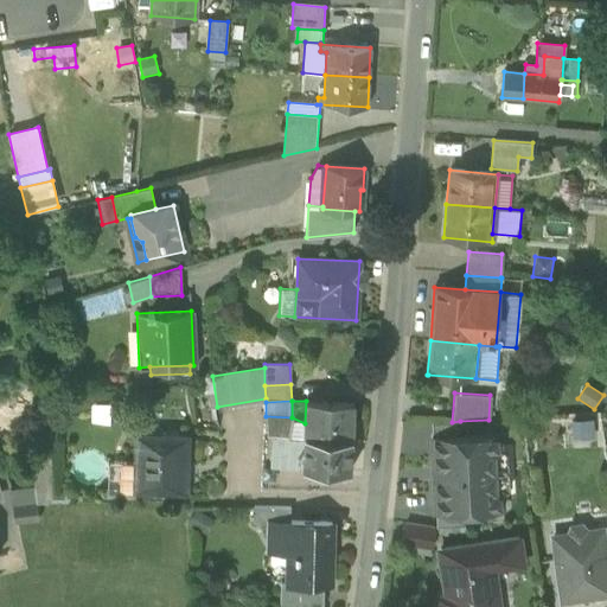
[(305,423),(305,435),(352,439),(353,403),(306,401),(305,423)]
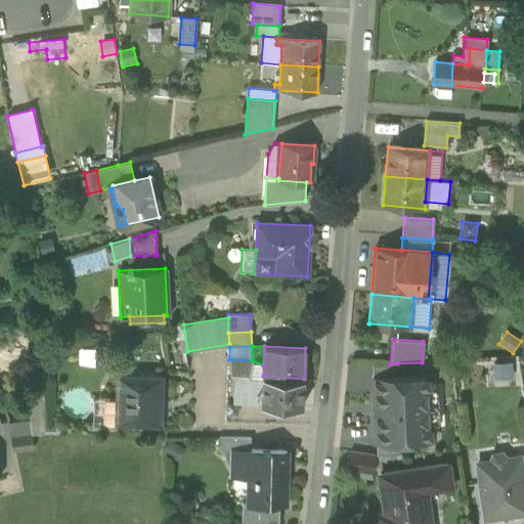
[(95,347),(78,347),(78,364),(95,364),(95,347)]
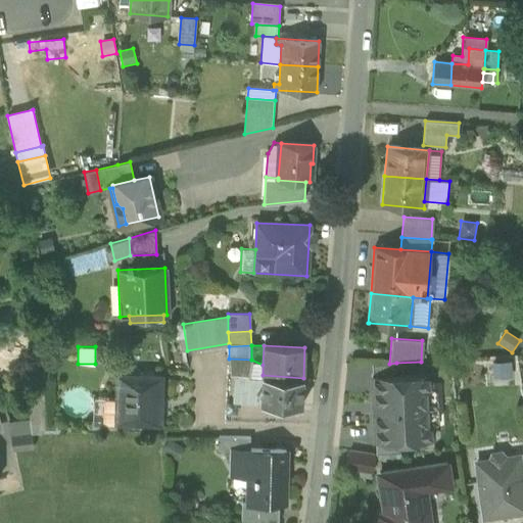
[(263,375),(263,365),(251,360),(229,359),(230,373),(239,374),(263,375)]
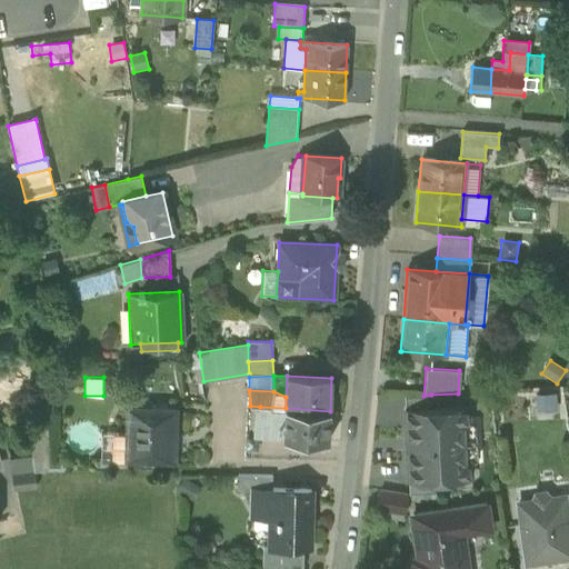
[(556,393),(536,395),(537,412),(557,411),(556,393)]
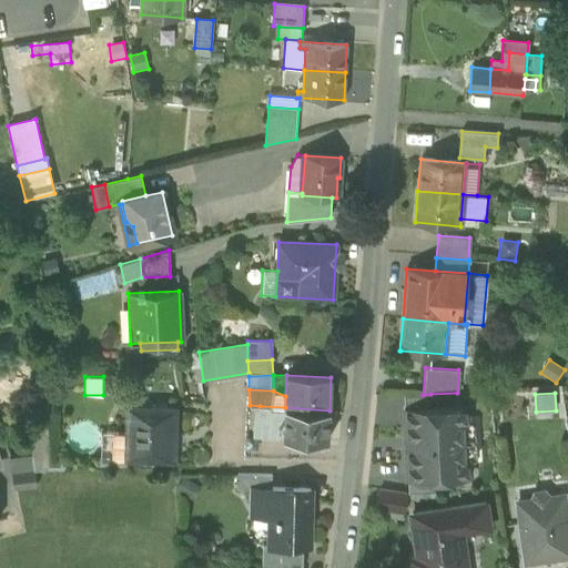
[(404,395),(404,408),(430,407),(430,394),(423,395),(404,395)]
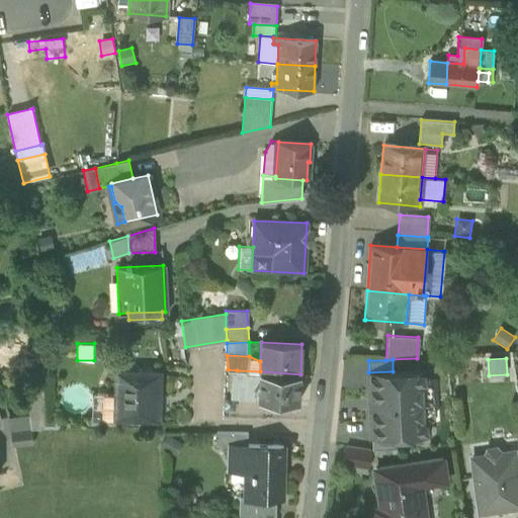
[(115,416),(157,418),(159,372),(117,370),(116,394),(115,416)]
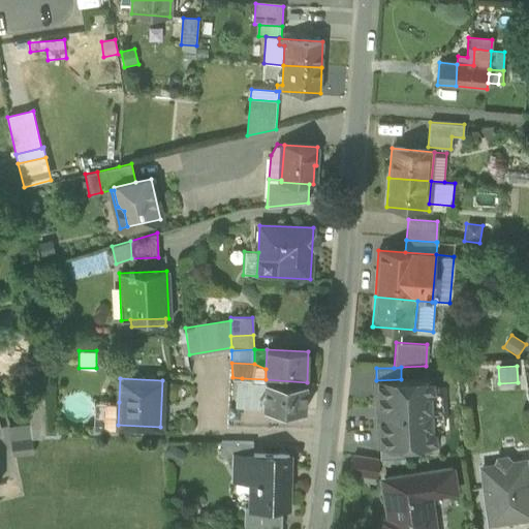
[(265,408),(266,379),(242,378),(241,407),(265,408)]
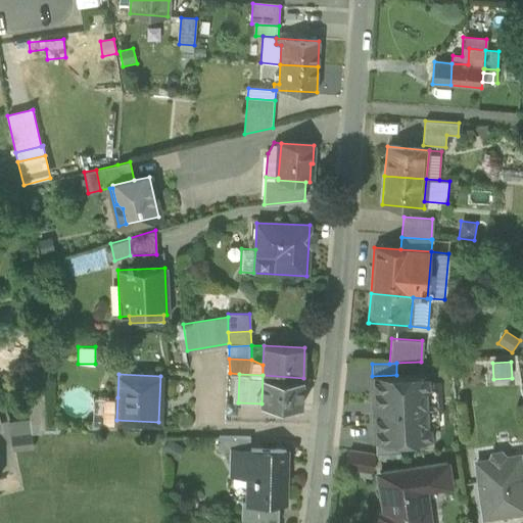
[(372,376),(375,441),(399,440),(432,439),(432,424),(428,424),(426,389),(430,389),(429,374),(396,375),(372,376)]
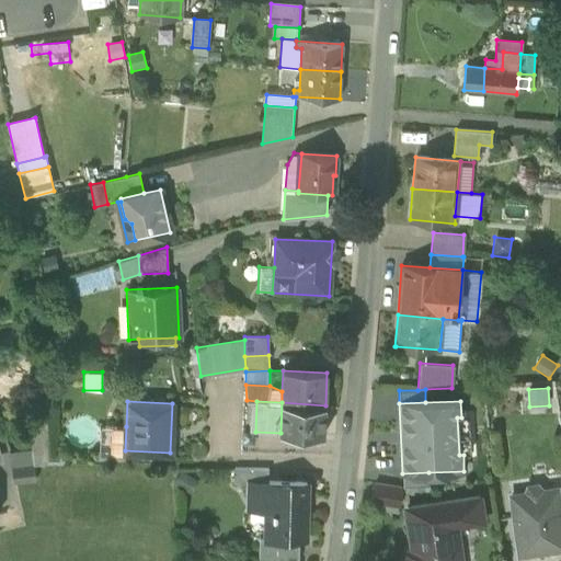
[(323,435),(325,405),(282,402),(281,433),(323,435)]
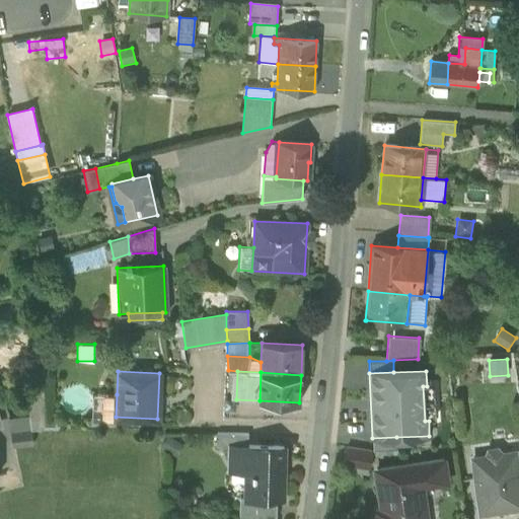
[(30,416),(32,430),(46,428),(43,390),(27,394),(30,416)]
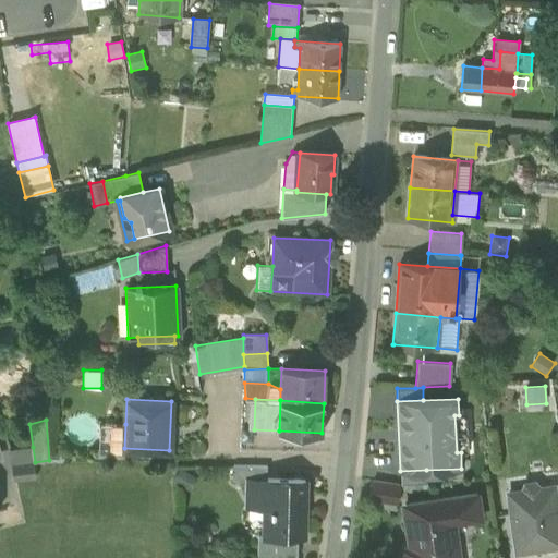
[(124,448),(125,424),(99,423),(98,452),(124,453),(124,448)]
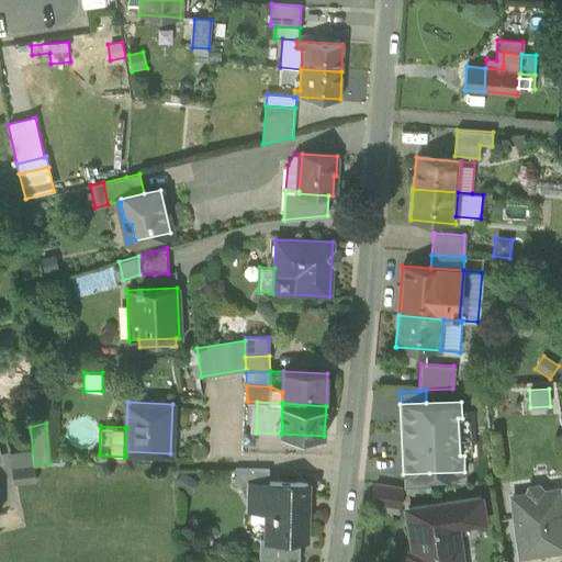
[(10,453),(14,487),(37,484),(35,465),(33,450),(10,453)]
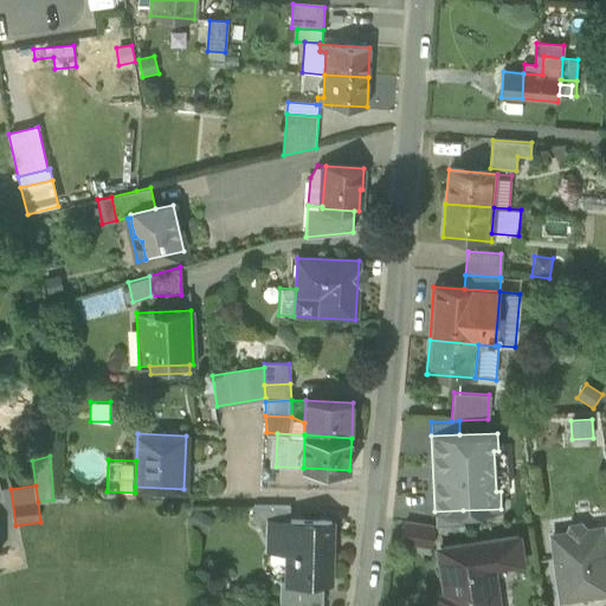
[(251,522),(270,522),(270,520),(289,521),(290,507),(252,505),(251,522)]
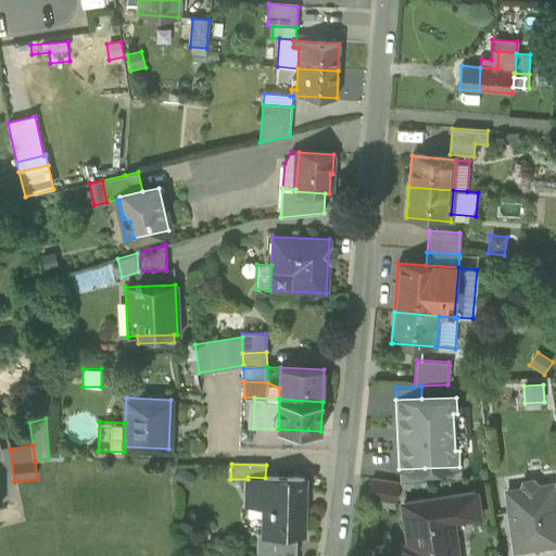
[(197,477),(181,467),(173,480),(188,490),(197,477)]
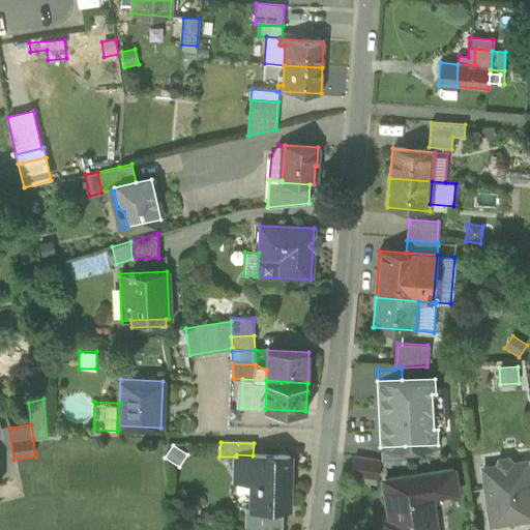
[(380,447),(381,460),(406,459),(405,446),(380,447)]
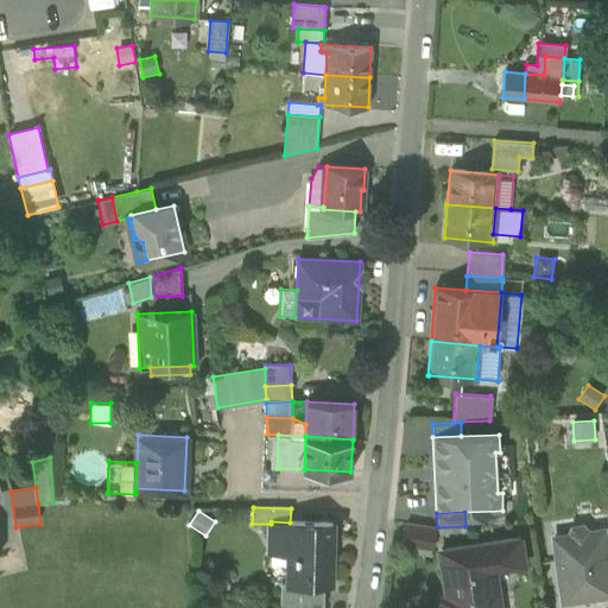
[(324,584),(330,584),(331,524),(290,523),(271,521),(271,524),(271,546),(295,546),(293,582),(293,583),(324,584)]
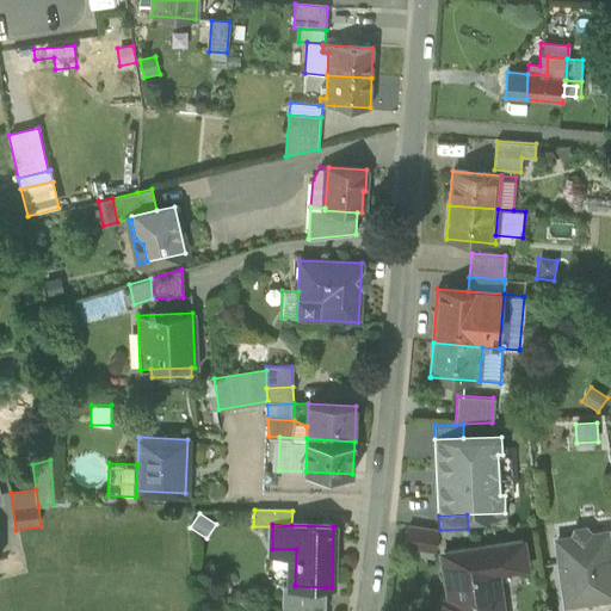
[(405,545),(436,550),(438,531),(407,526),(405,545)]
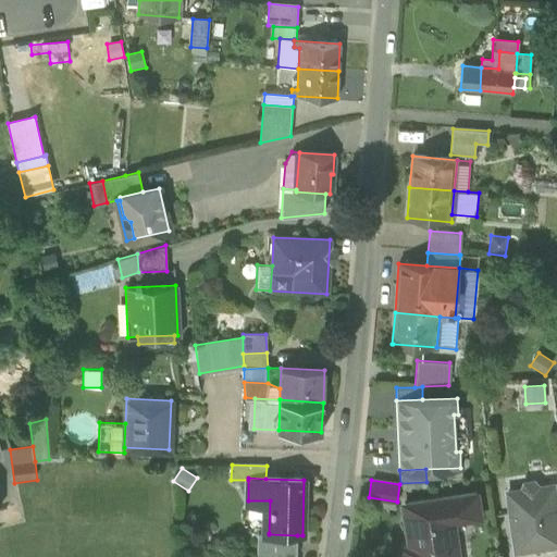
[(507,493),(516,552),(556,545),(556,517),(554,497),(553,486),(537,489),(533,483),(524,484),(522,491),(507,493)]
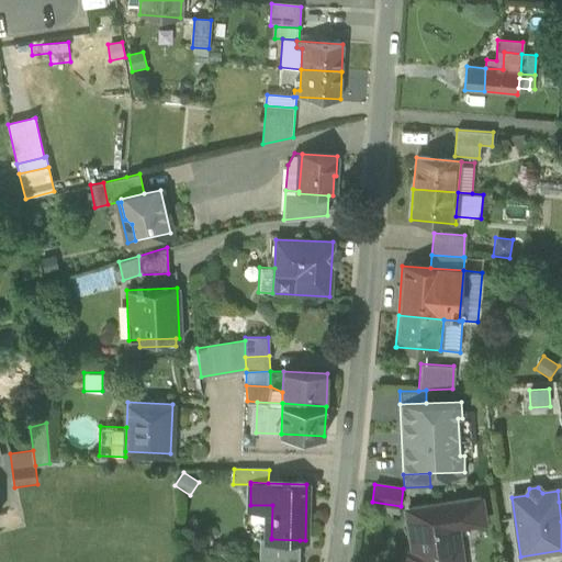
[(405,554),(406,561),(458,561),(452,527),(481,521),(478,499),(408,510),(416,553),(405,554)]
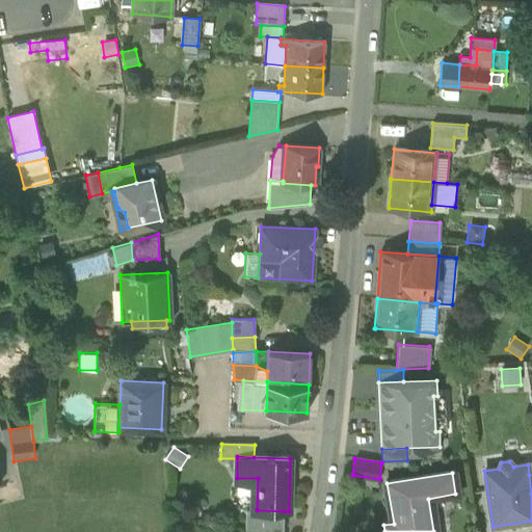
[(245,531),(262,531),(283,531),(284,511),(257,510),(257,509),(245,509),(245,531)]
